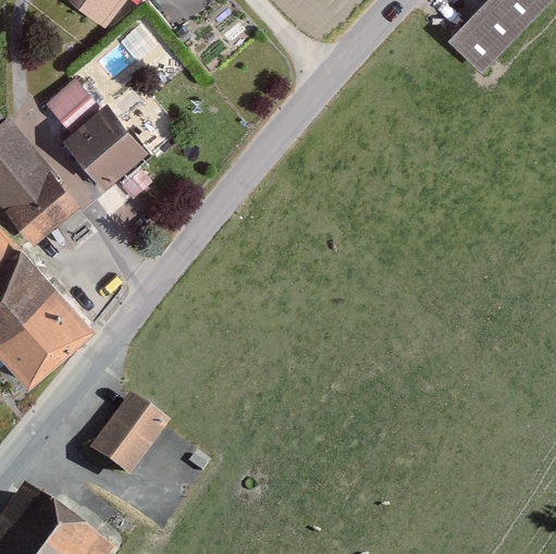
[(66,0),(103,27),(123,0),(66,0)]
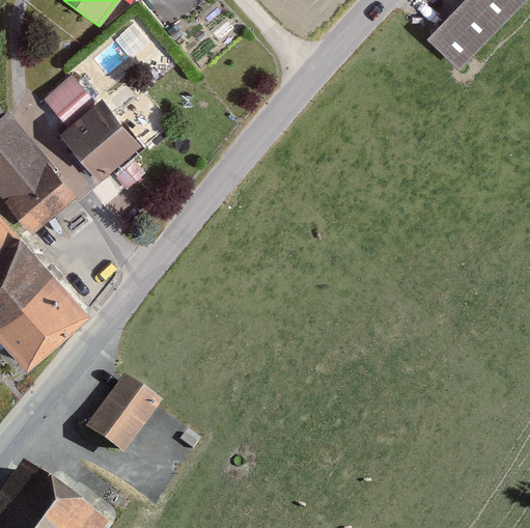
[(464,0),(427,38),(458,68),(524,0),(464,0)]
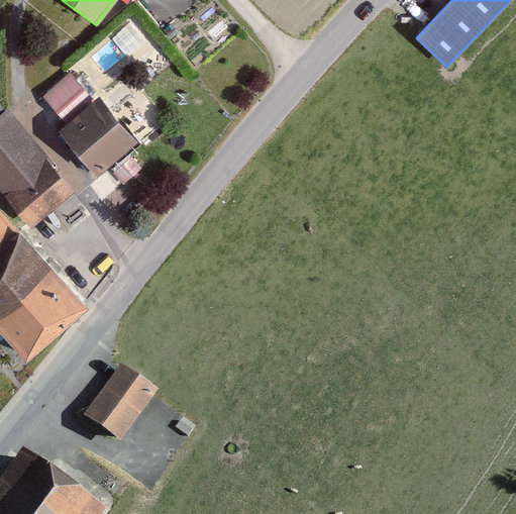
[(69,75),(42,97),(62,120),(88,98),(69,75)]
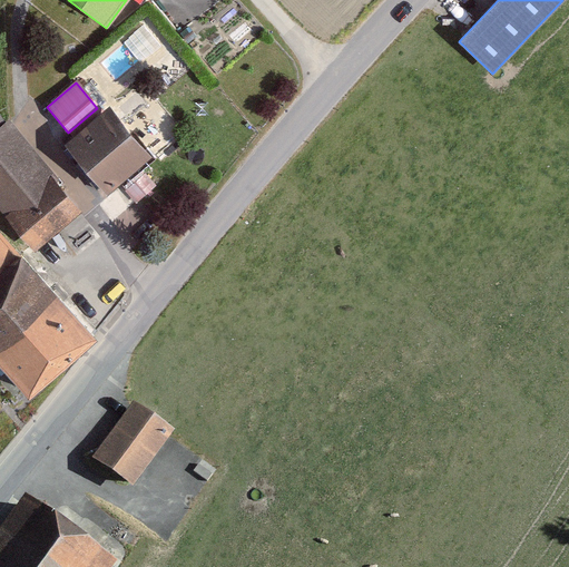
[(108,107),(65,144),(106,192),(149,155),(108,107)]
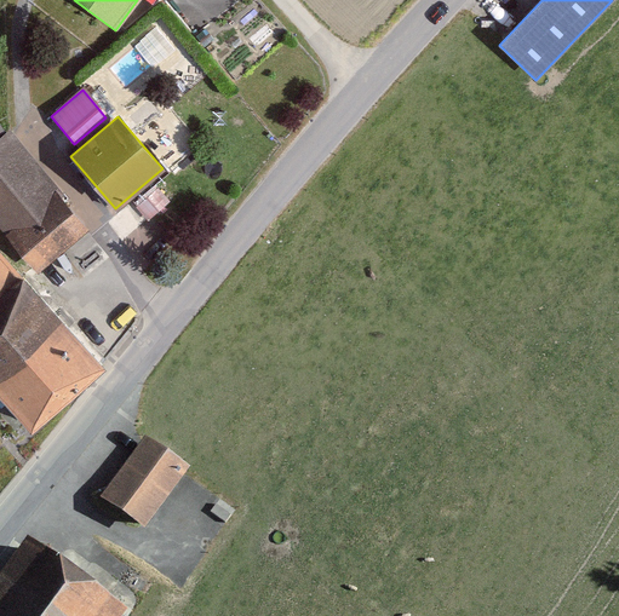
[(0,228),(35,271),(86,230),(9,133),(5,137),(0,131),(0,228)]
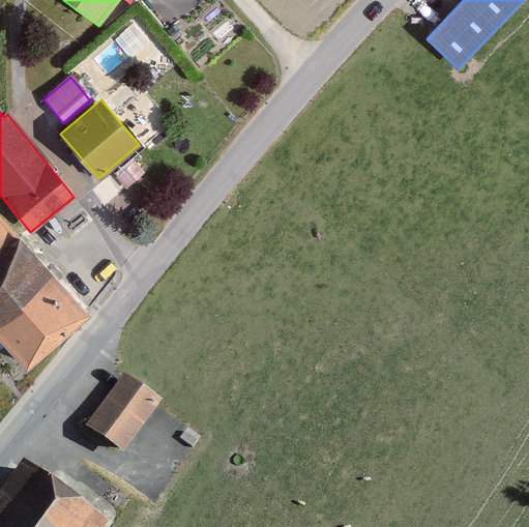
[(129,166),(115,178),(125,189),(139,176),(129,166)]
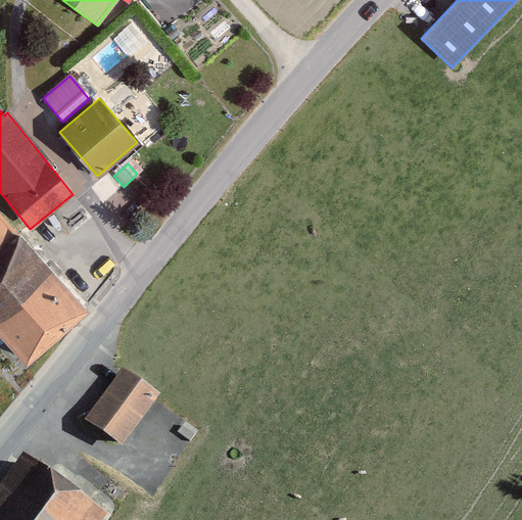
[(0,300),(42,263),(0,217),(0,300)]
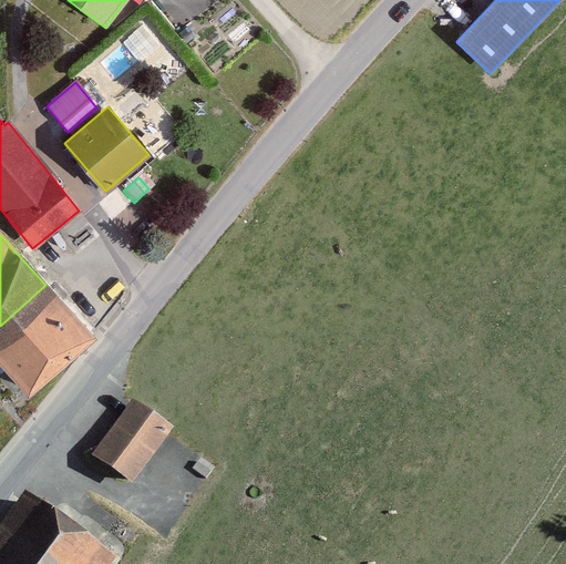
[(0,366),(27,395),(92,335),(45,285),(0,326),(0,366)]
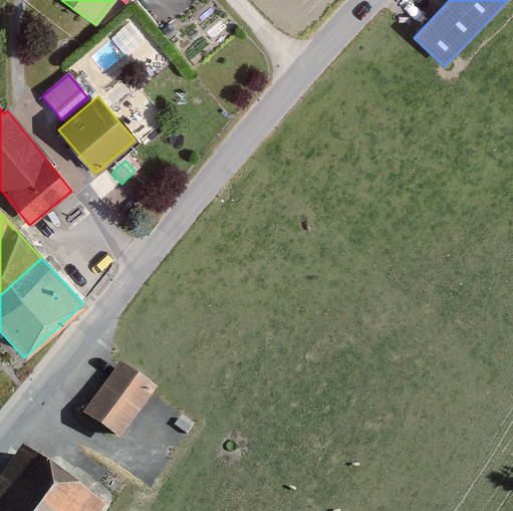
[(118,366),(82,418),(118,443),(155,392),(118,366)]
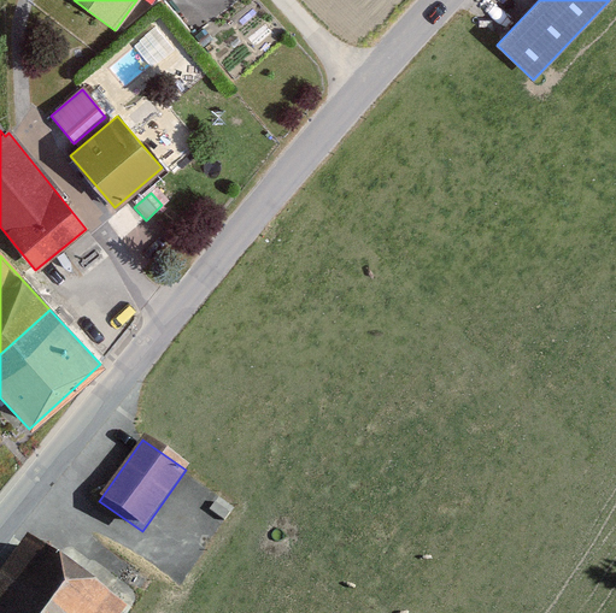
[(119,612),(28,543),(0,579),(0,612),(119,612)]
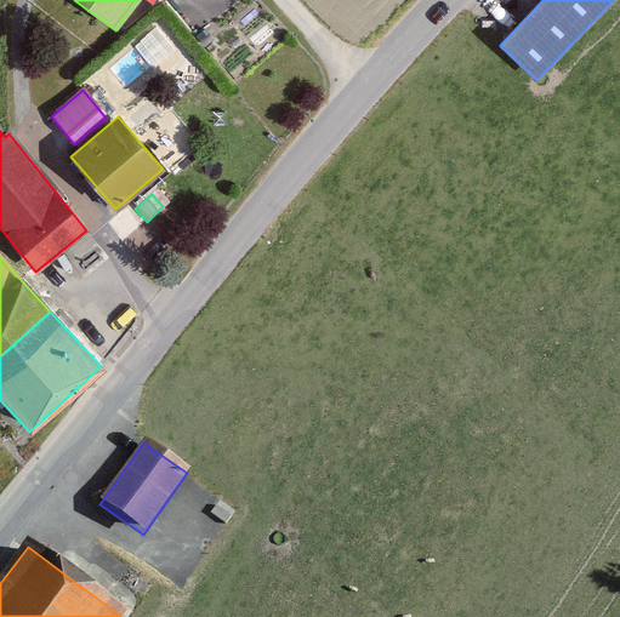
All buildings are outlined.
